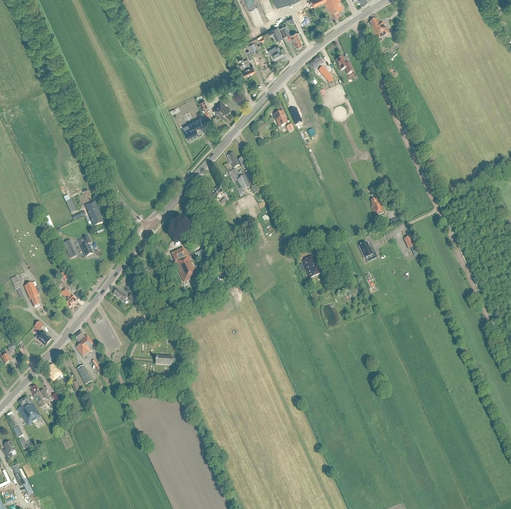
[(273,6),(270,0),(264,0),(268,8),(273,6)]
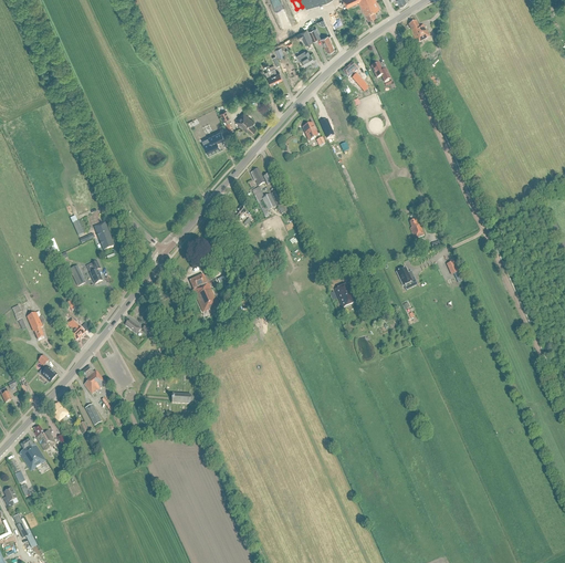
[(378,4),(376,0),(343,0),(345,4),(355,0),(358,0),(363,10),(364,10),(366,17),(374,13),(372,8),(378,4)]
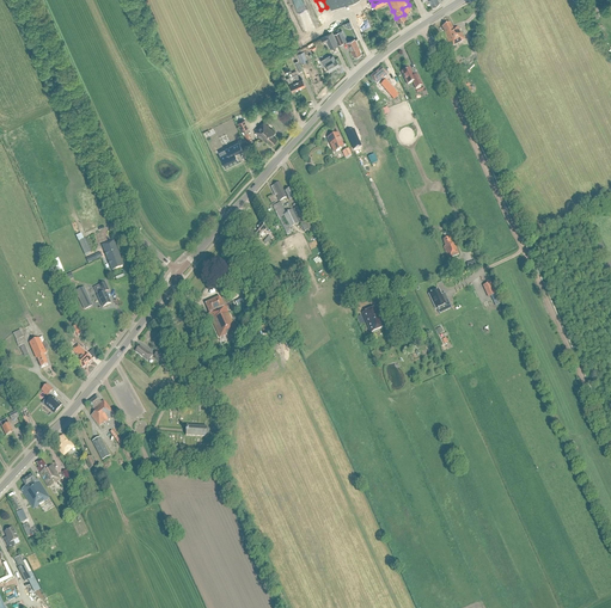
[(452,26),(448,20),(440,24),(444,31),(443,31),(450,44),(464,37),(457,24),(452,26)]
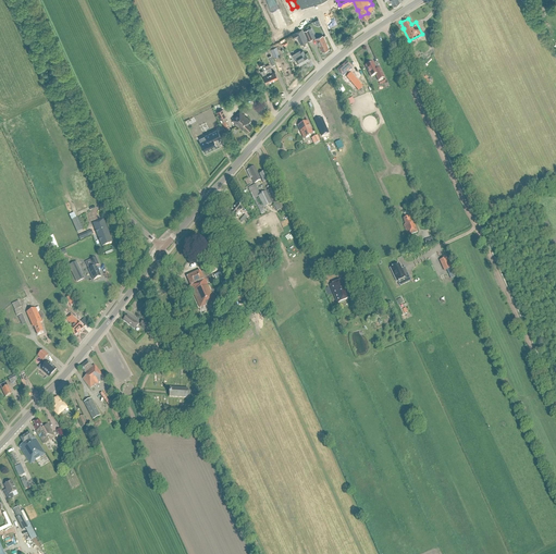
[(309,24),(303,27),(307,37),(313,34),(309,24)]
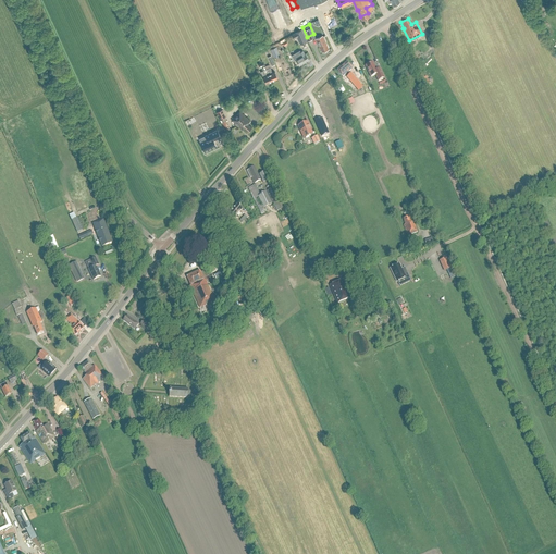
[(306,38),(303,29),(300,26),(289,31),(292,36),(296,34),(299,41),(306,38)]
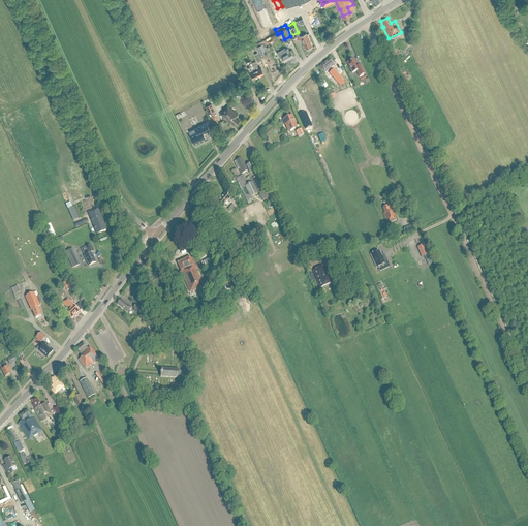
[(299,33),(305,45),(311,43),(305,30),(299,33)]
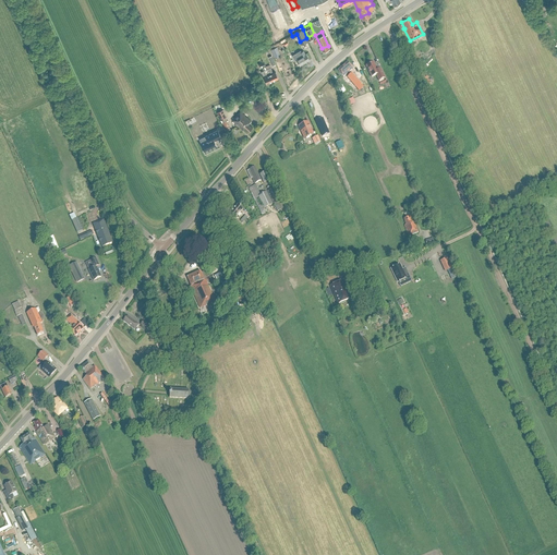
[(266,43),(274,37),(271,33),(263,37),(266,43)]
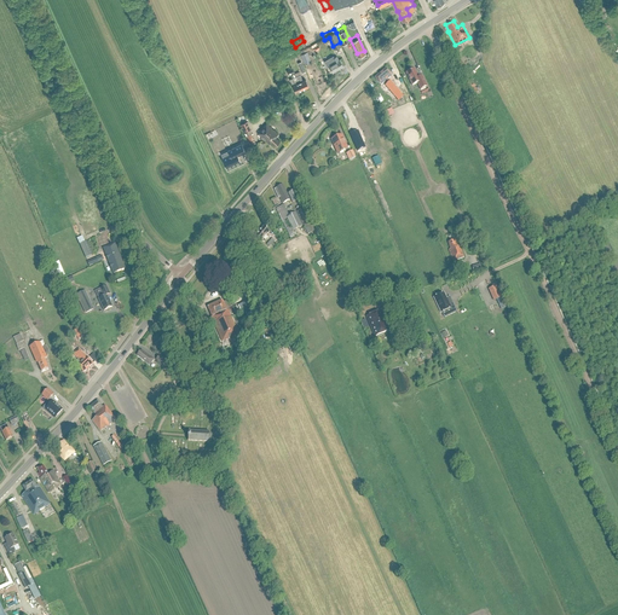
[(307,57),(310,57),(306,48),(299,52),(302,59),(305,58),(305,61),(307,59),(307,57)]
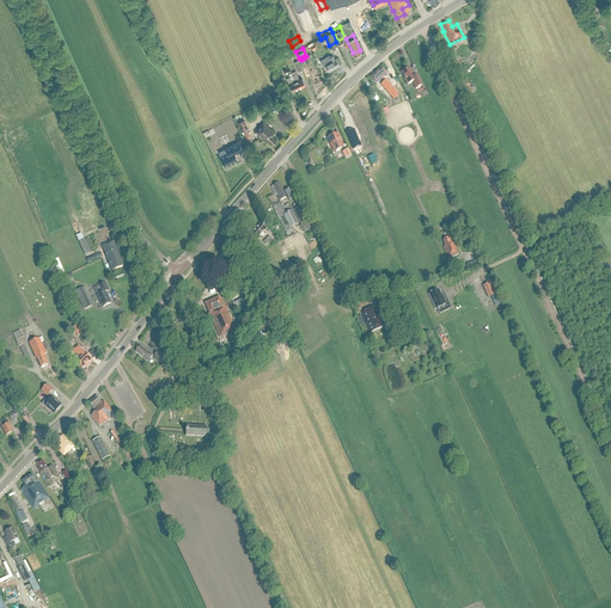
[(323,61),(328,68),(338,61),(334,55),(331,51),(329,53),(328,51),(319,56),(323,62),(323,61)]
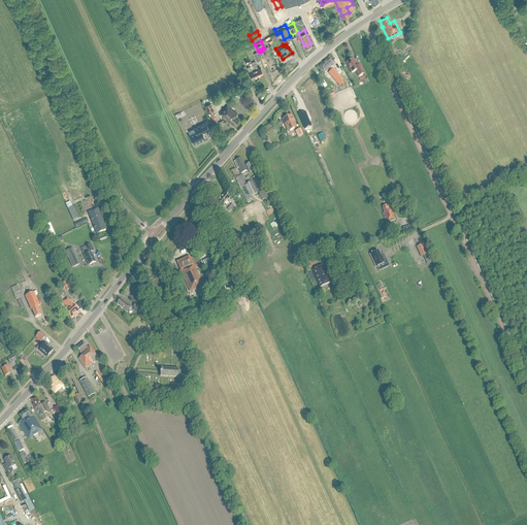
[(398,61),(391,47),(387,50),(394,63),(398,61)]
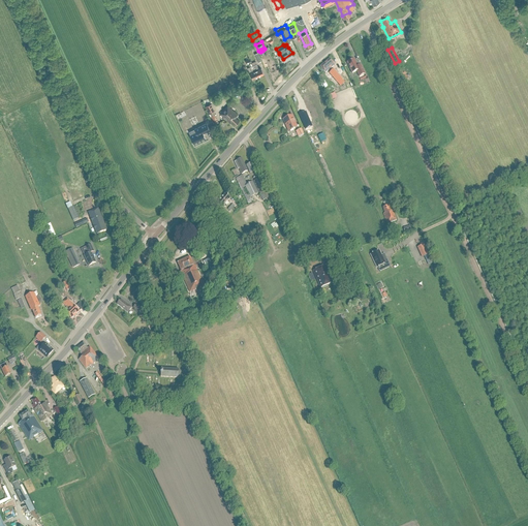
[(324,70),(334,62),(329,56),(319,64),(324,70)]
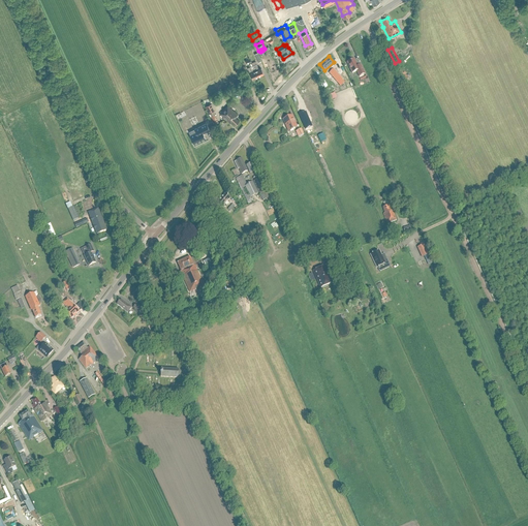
[(358,74),(364,71),(360,63),(356,64),(352,57),(345,60),(350,71),(355,69),(358,74)]
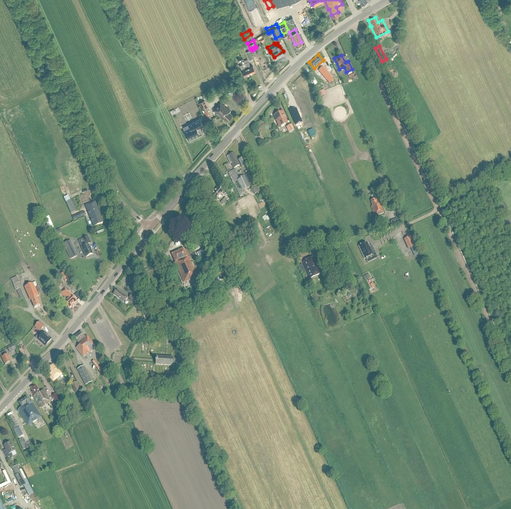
[(249,64),(247,59),(246,56),(243,58),(248,71),(254,68),(251,62),(249,64)]
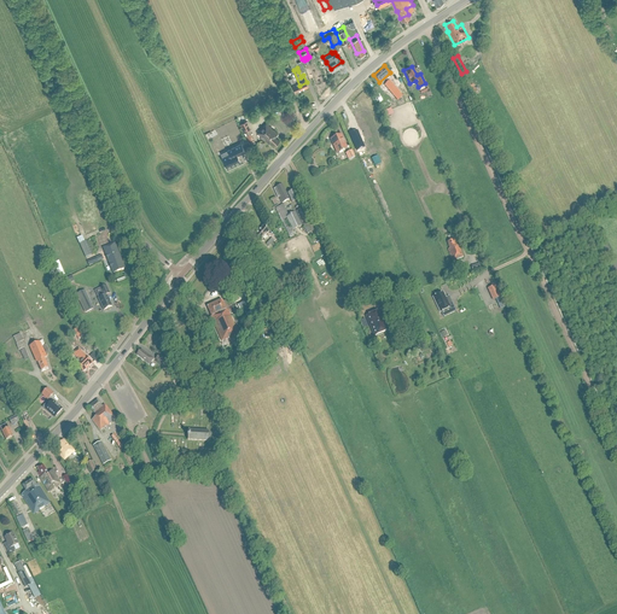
[(289,71),(290,74),(287,75),(294,88),(300,86),(294,70),(289,71)]
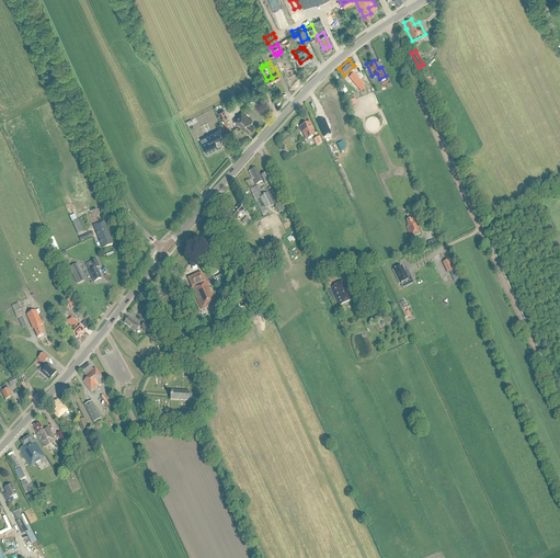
[(361,81),(353,71),(347,76),(356,86),(361,81)]
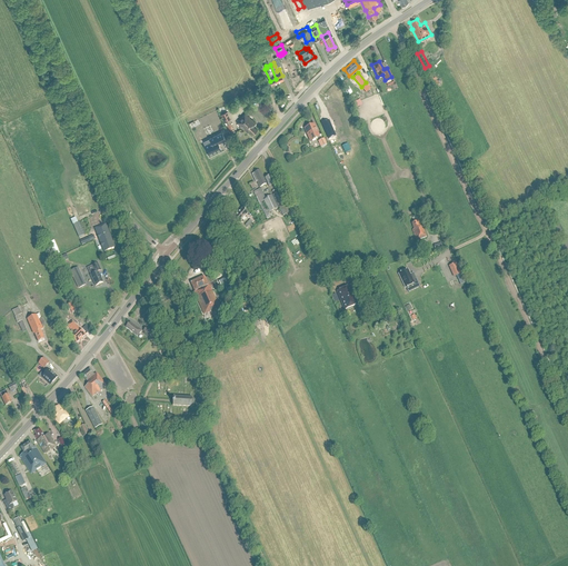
[(341,105),(336,92),(328,96),(330,100),(328,100),(328,99),(322,101),(326,109),(332,106),(334,108),(341,105)]
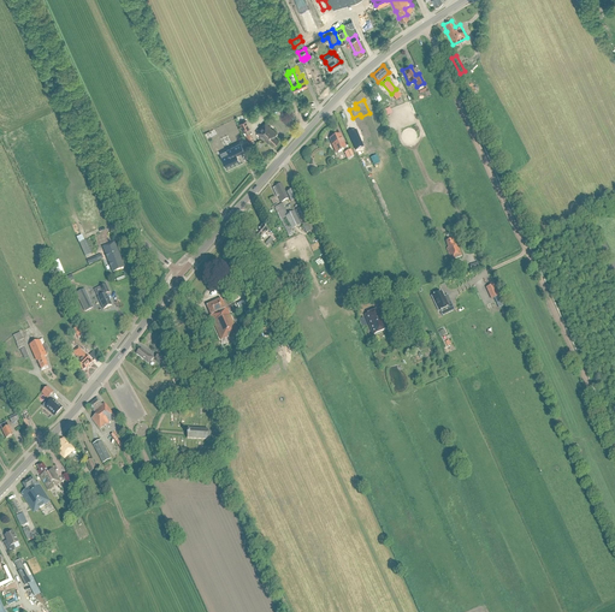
[(242,128),(248,125),(244,117),(238,120),(242,128)]
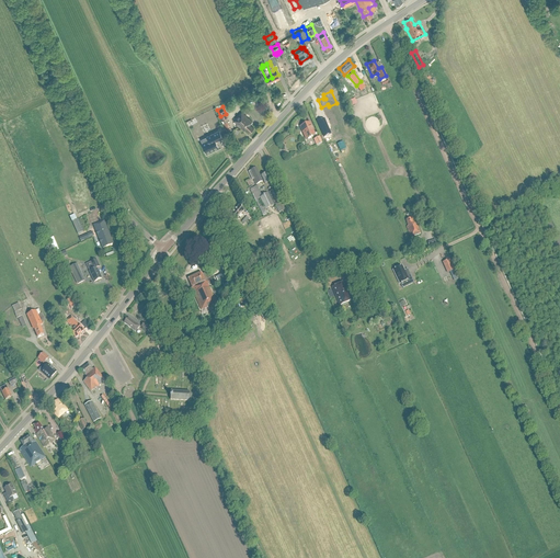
[(240,107),(231,117),(242,127),(243,125),(248,129),(252,125),(248,121),(251,117),(240,107)]
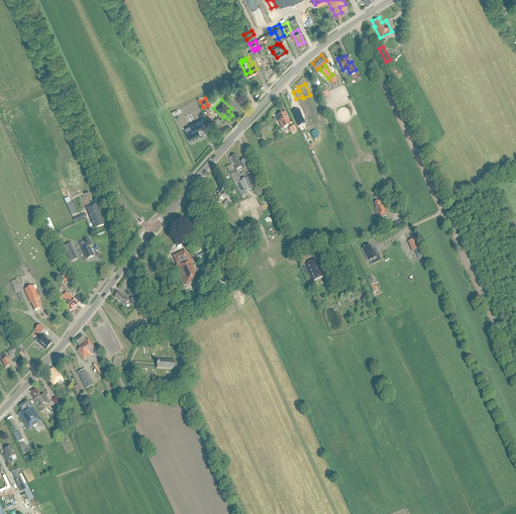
[(289,122),(284,111),(276,114),(278,118),(277,119),(278,121),(279,121),(281,126),(289,122)]
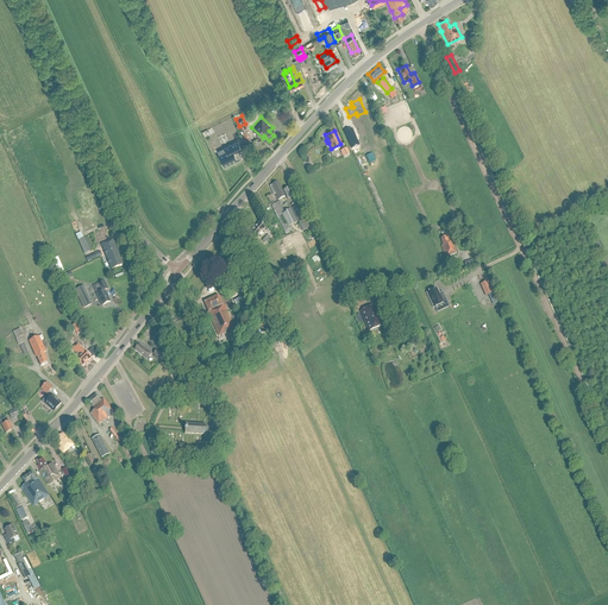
[(239,146),(236,137),(223,144),(225,147),(217,151),(221,162),(236,155),(232,150),(239,146)]
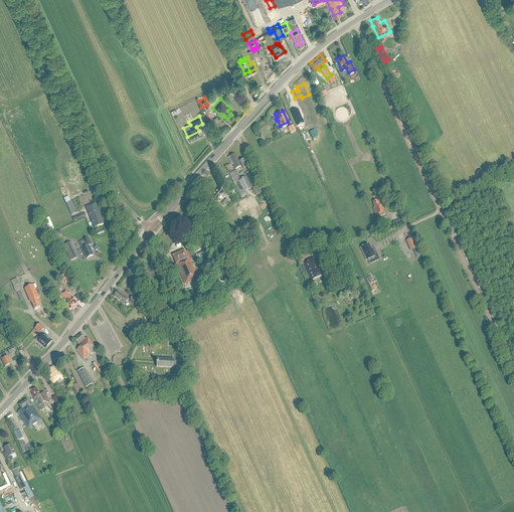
[(295,129),(292,124),(287,126),(289,132),(295,129)]
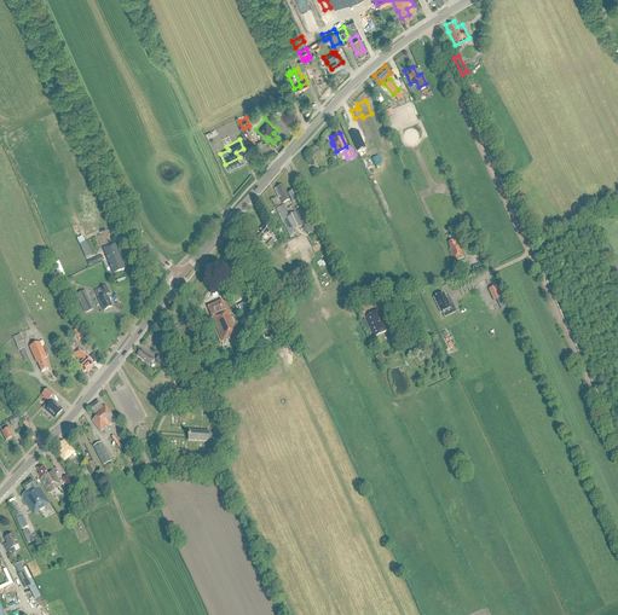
[(281,183),(272,187),(277,196),(278,195),(281,201),(289,197),(287,191),(286,191),(281,183)]
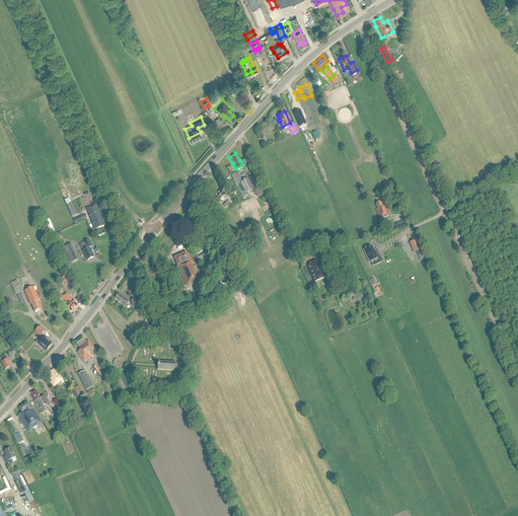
[(248,165),(245,158),(240,160),(244,167),(248,165)]
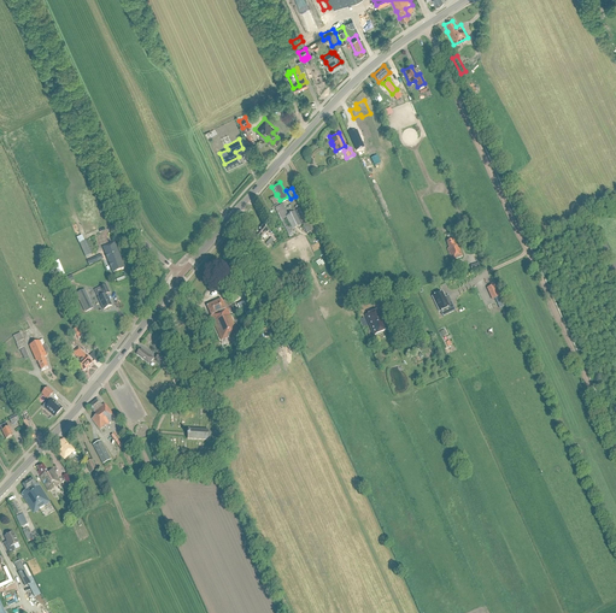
[(293,208),(286,212),(281,202),(274,206),(288,234),(293,231),(291,227),(300,223),(293,208)]
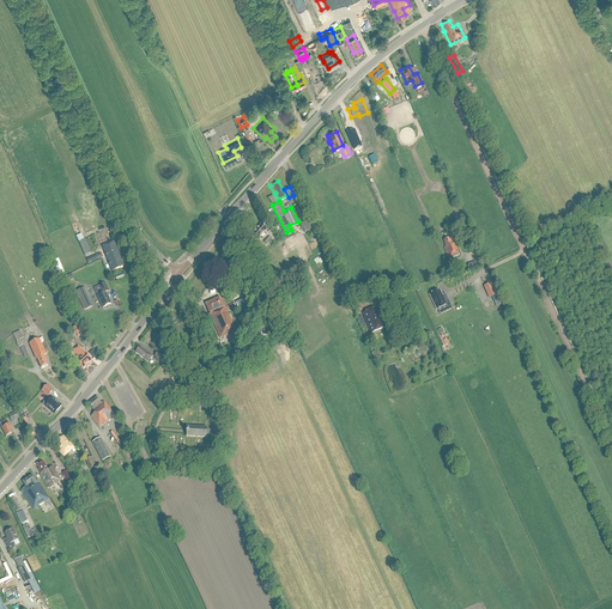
[(292,207),(303,229),(310,225),(300,203),(292,207)]
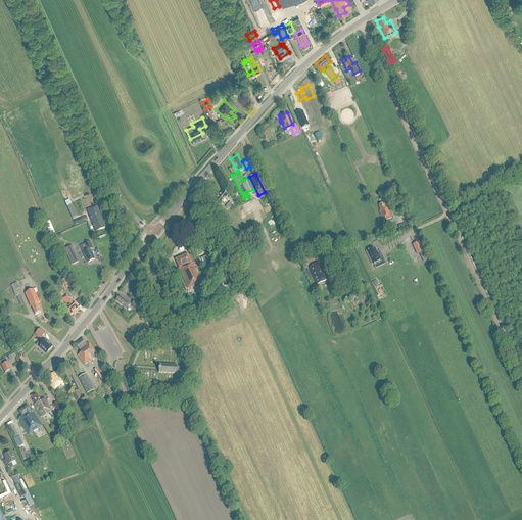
[(222,189),(218,194),(224,199),(225,198),(224,197),(226,194),(222,189)]
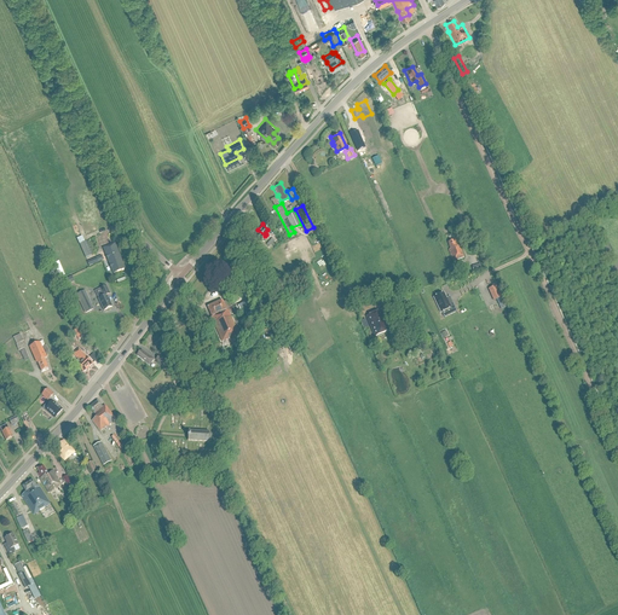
[(265,236),(258,230),(253,235),(259,241),(263,236),(264,238),(265,236)]
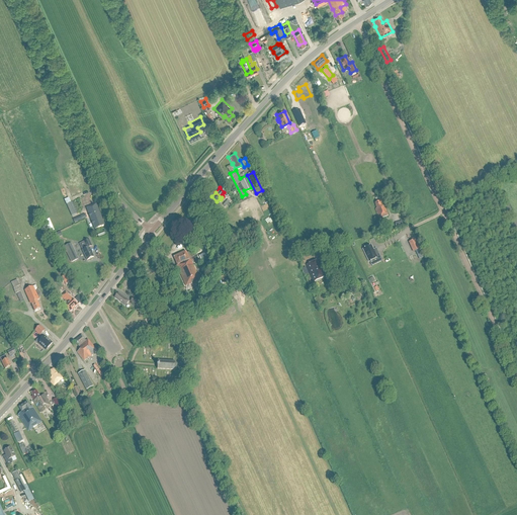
[(381,204),(379,198),(373,201),(375,206),(374,207),(377,217),(386,213),(384,206),(383,206),(382,203),(381,204)]
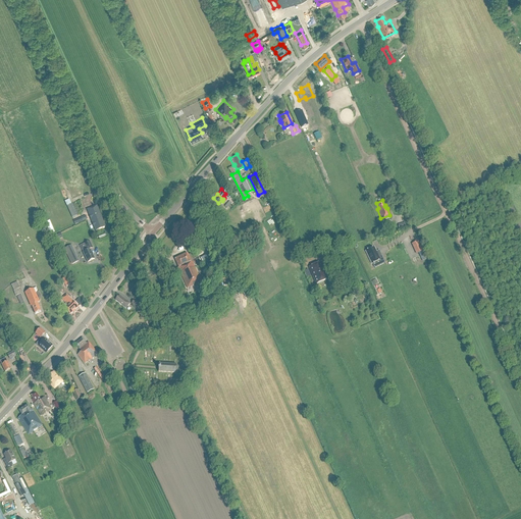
[(76,213),(71,202),(66,204),(70,216),(76,213)]
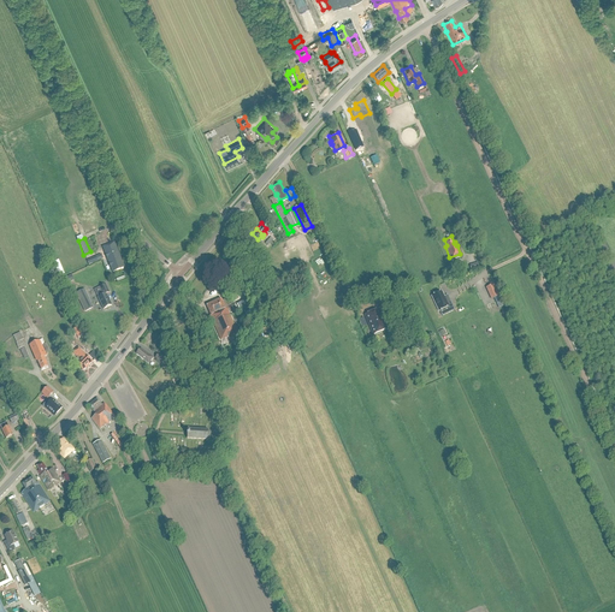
[(123,265),(113,242),(102,247),(111,269),(123,265)]
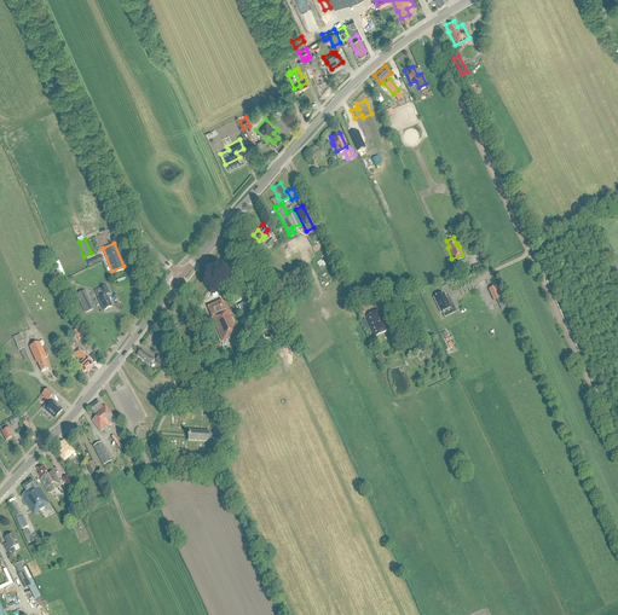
[(321,268),(330,265),(325,254),(316,257),(321,268)]
